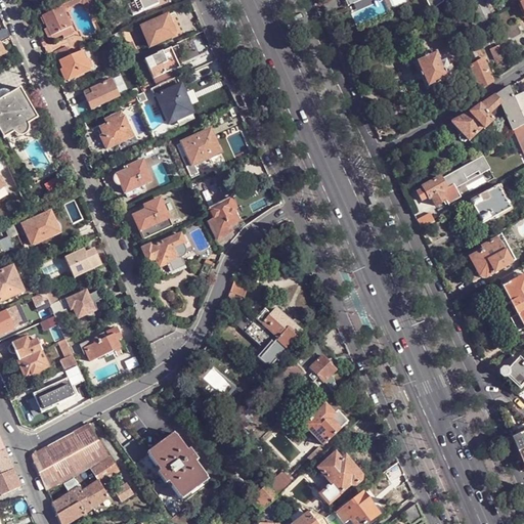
[(136,0),(137,1),(129,4),(134,14),(157,5),(160,3),(158,0),(136,0)]
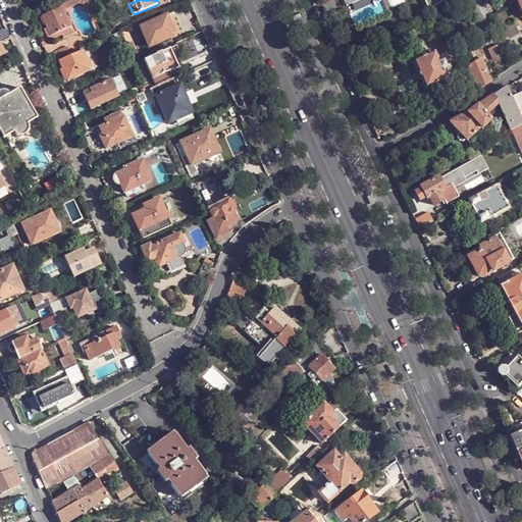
[(157,0),(159,3),(156,5),(157,9),(171,3),(169,0),(157,0)]
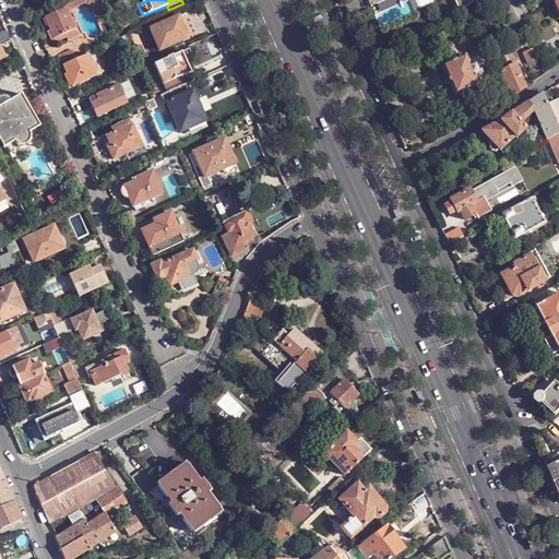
[(472,0),(463,0),(456,3),(460,11),(473,2),(472,0)]
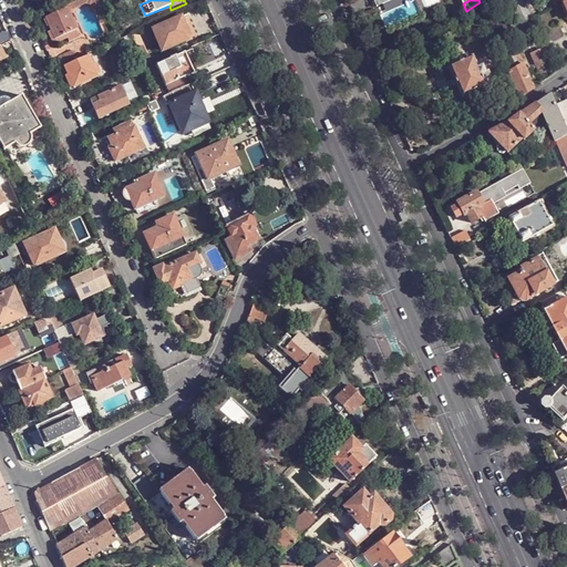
[(532,17),(523,0),(508,0),(518,23),(532,17)]
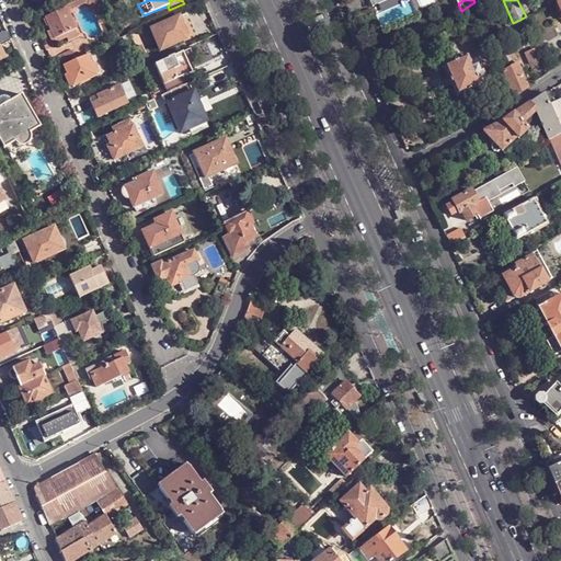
[(50,30),(55,39),(66,34),(67,36),(69,41),(79,36),(76,30),(67,8),(45,18),(44,20),(46,26),(49,26),(50,30)]
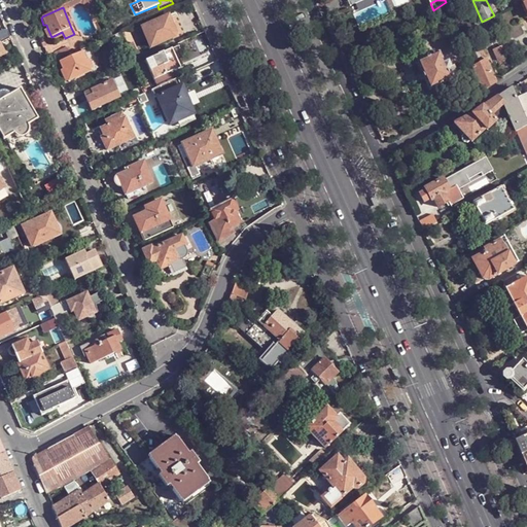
[(142,27),(150,46),(176,35),(176,34),(168,15),(142,27)]
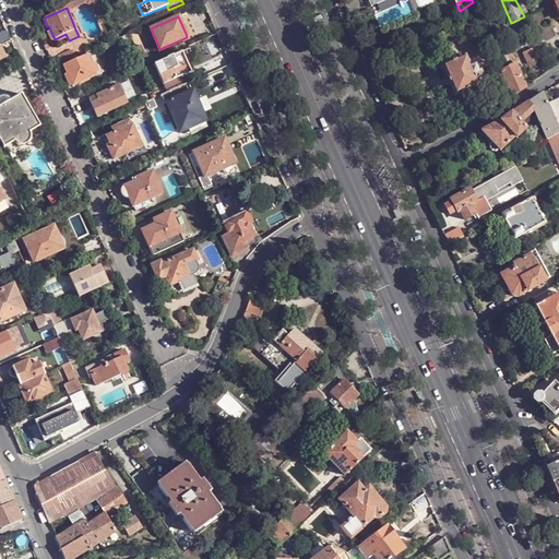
[(511,23),(515,33),(528,26),(524,16),(511,23)]
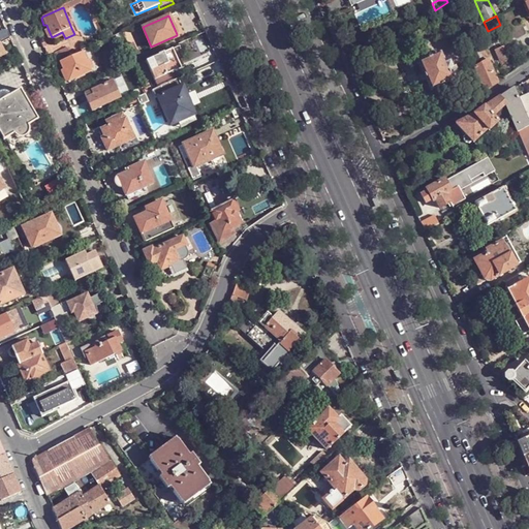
[(53,39),(52,37),(48,28),(43,29),(48,37),(53,39)]
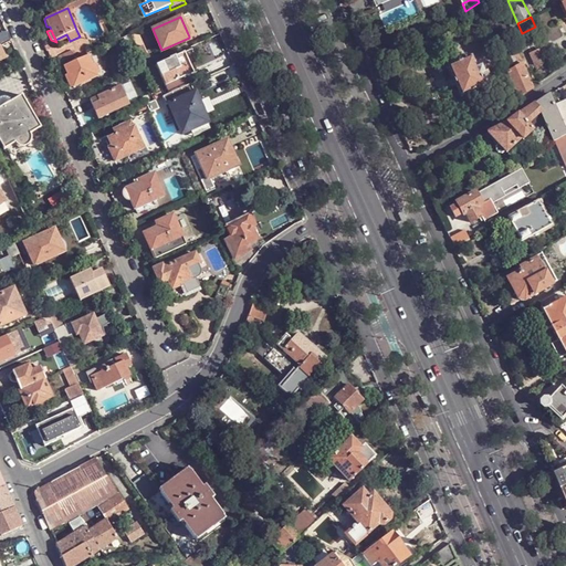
[(130,34),(124,38),(127,44),(134,41),(130,34)]
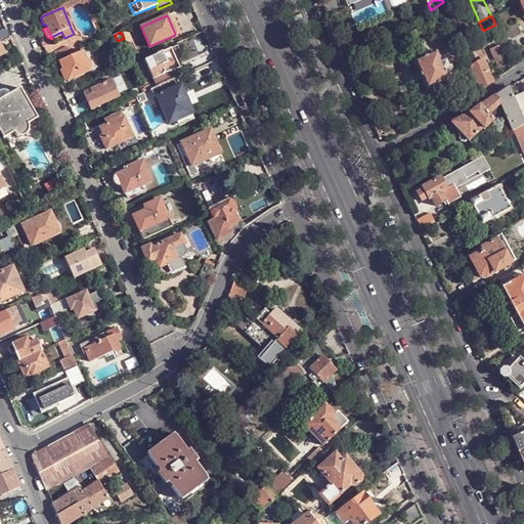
[(129,50),(137,47),(134,39),(125,42),(129,50)]
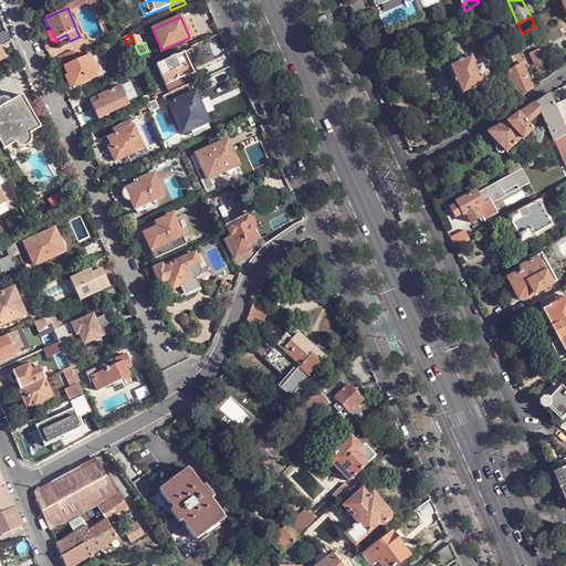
[(515,46),(507,50),(513,62),(516,67),(522,63),(515,46)]
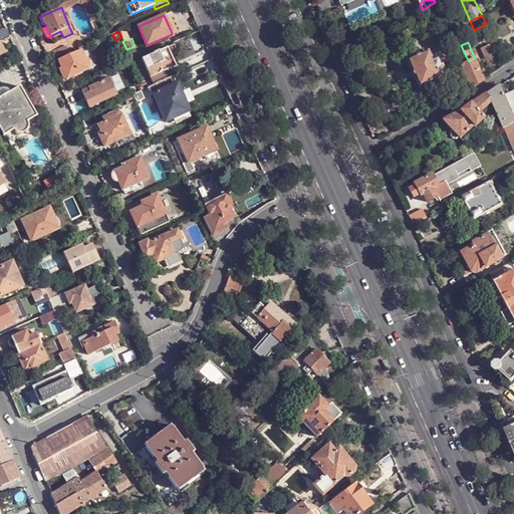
[(494,42),(481,47),(488,62),(499,53),(494,42)]
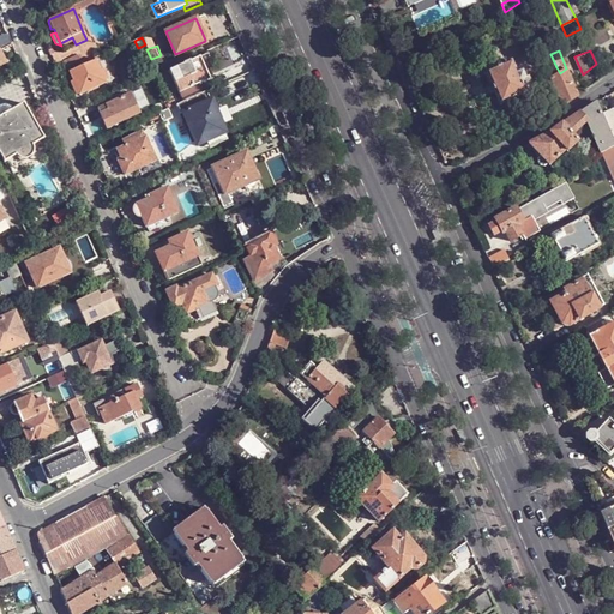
[(80,60),(77,54),(65,59),(68,66),(80,60)]
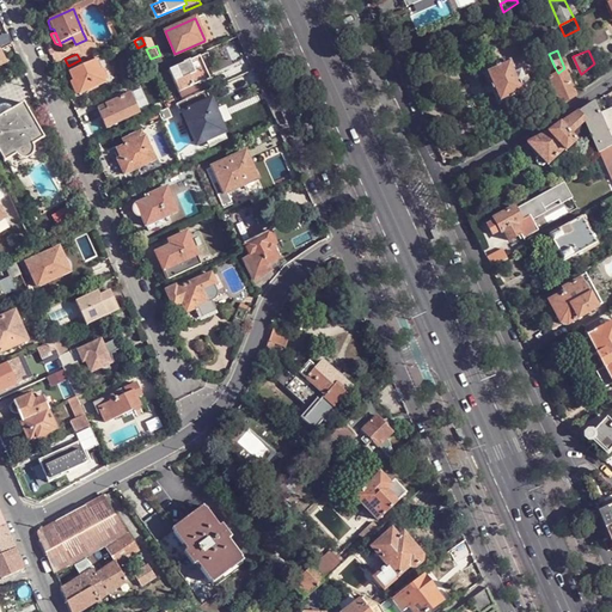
[(163,54),(160,55),(151,59),(155,68),(167,63),(163,54)]
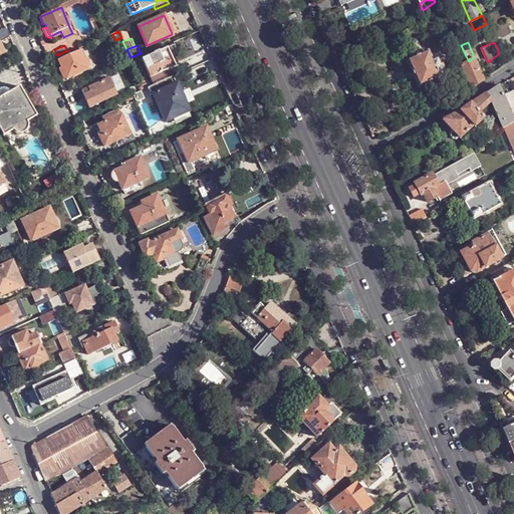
[(171,45),(167,47),(176,66),(179,64),(171,45)]
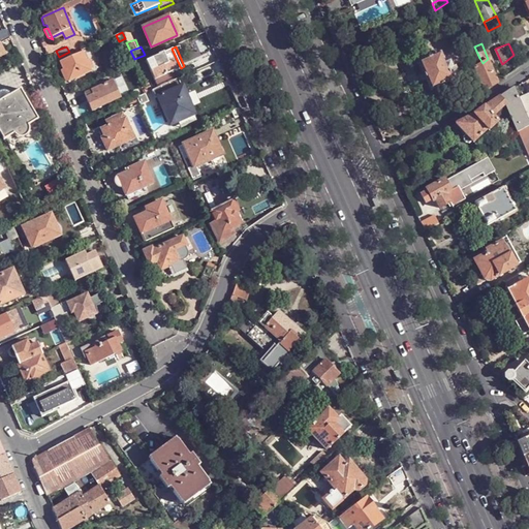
[(172,49),(146,61),(156,85),(157,87),(178,79),(175,71),(181,68),(172,49)]
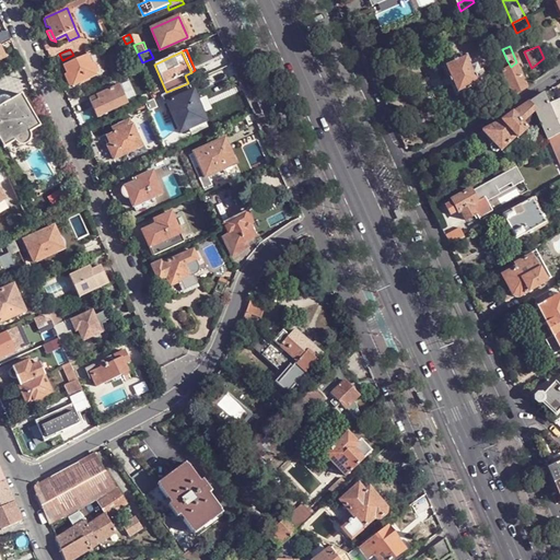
[(72,86),(96,76),(96,74),(97,73),(98,72),(90,54),(63,66),(72,86)]
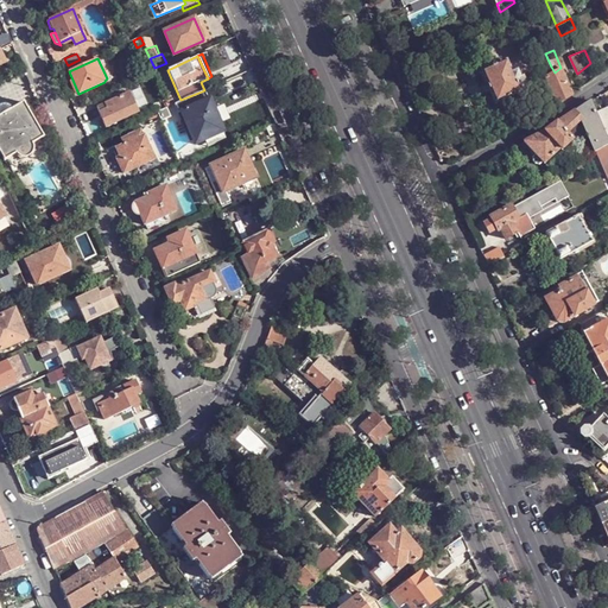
[(483,64),(486,70),(498,65),(495,59),(483,64)]
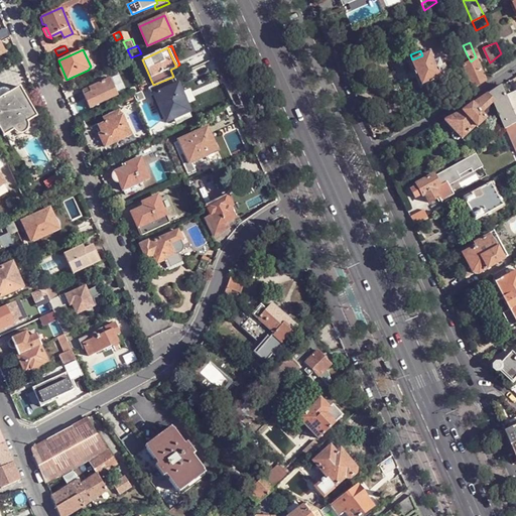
[(420,87),(440,78),(440,77),(447,74),(443,63),(440,65),(438,59),(433,61),(429,51),(422,55),(412,59),(408,61),(420,87)]
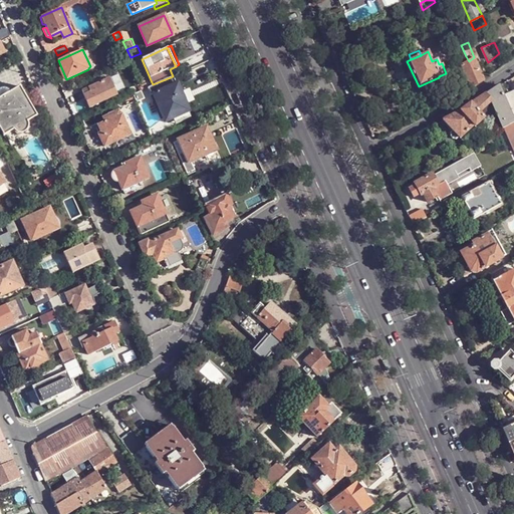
[(461,65),(471,87),(483,79),(474,57),(469,61),(461,65)]
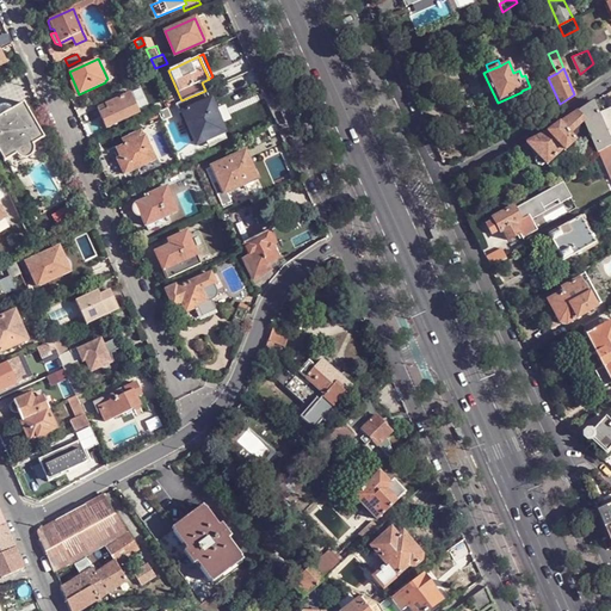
[(209,100),(205,91),(181,100),(174,104),(179,113),(181,113),(181,112),(209,100)]
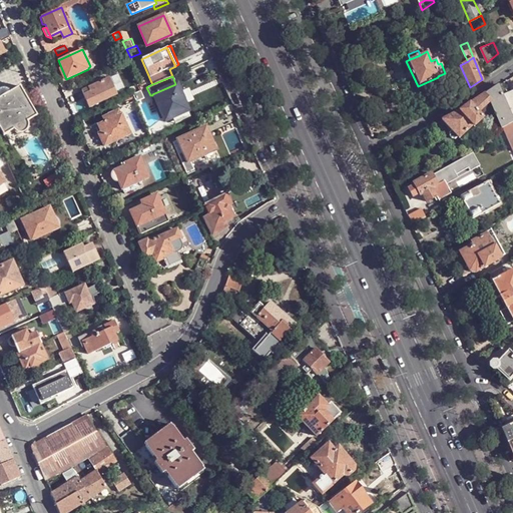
[(109,78),(93,85),(82,90),(83,94),(89,108),(117,95),(109,78)]
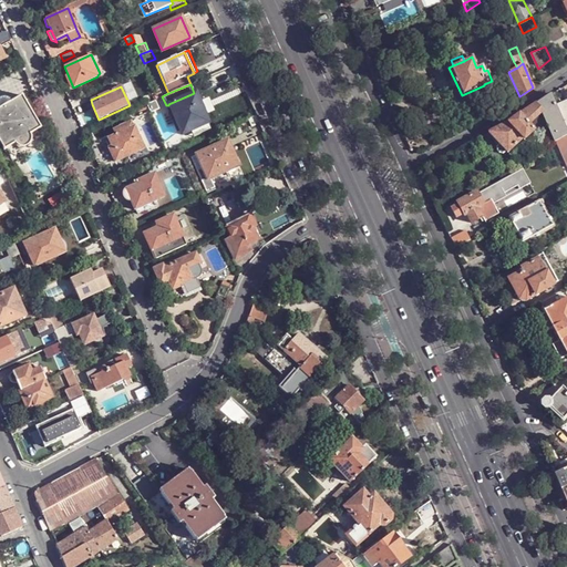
[(208,123),(195,92),(194,93),(168,104),(168,105),(182,134),(191,131),(207,123),(208,123)]
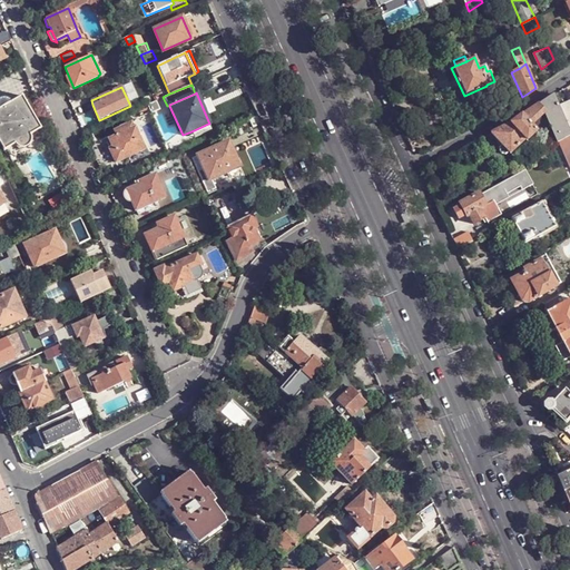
[(538,135),(529,126),(542,112),(557,141),(564,138),(569,134),(569,130),(559,106),(553,94),(521,116),(520,116),(510,123),(490,134),(501,145),(499,147),(500,150),(502,153),(505,154),(505,155),(509,151),(510,153),(524,139),(529,144),(538,135)]
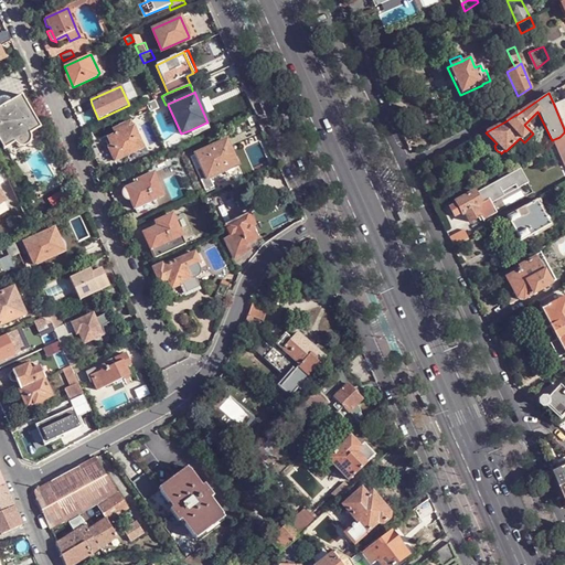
[(22,95),(11,102),(10,99),(9,98),(7,97),(4,97),(1,97),(0,97),(0,141),(4,149),(41,127),(22,95)]
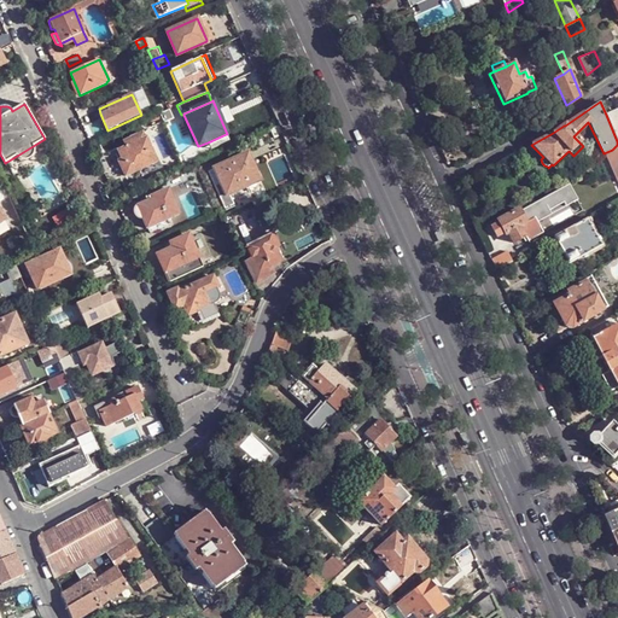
[(169,109),(159,112),(161,117),(162,121),(173,116),(169,109)]
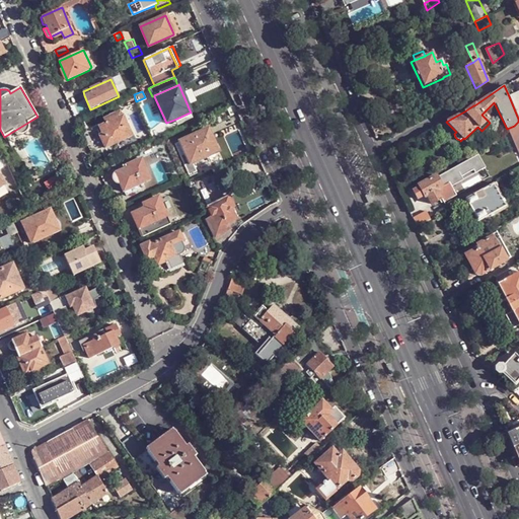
[(509,96),(518,119),(518,91),(509,96)]
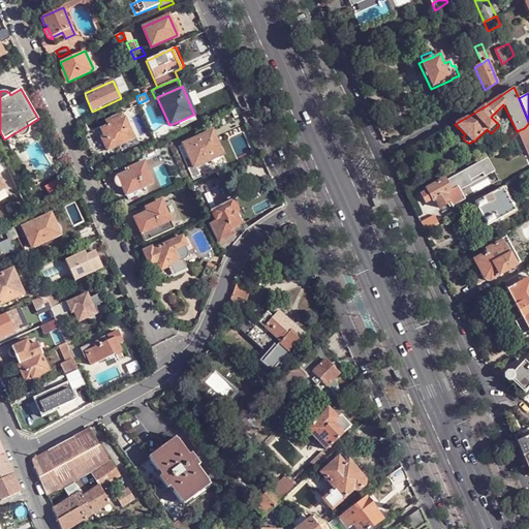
[(136,96),(127,101),(129,104),(137,100),(136,96)]
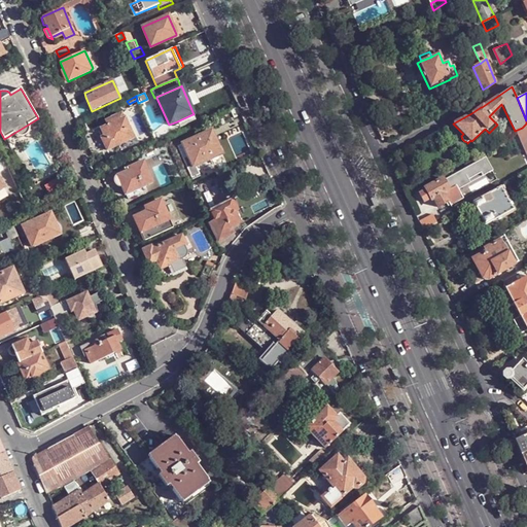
[(101,129),(105,139),(103,140),(107,150),(117,145),(134,138),(125,118),(124,118),(121,114),(119,115),(119,114),(116,114),(110,117),(109,119),(106,121),(107,126),(101,129)]
